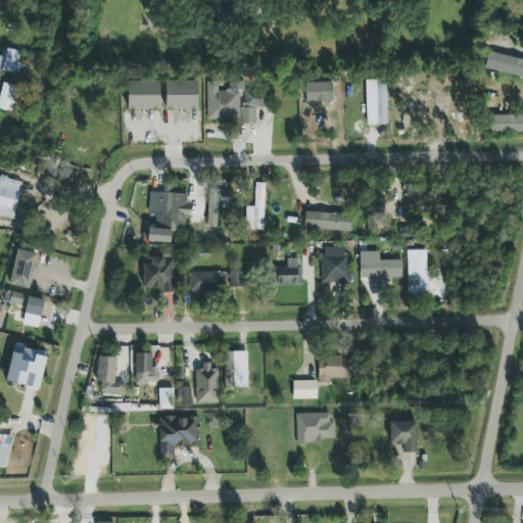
[(21,51),(3,48),(2,56),(0,55),(0,69),(18,73),(21,51)]
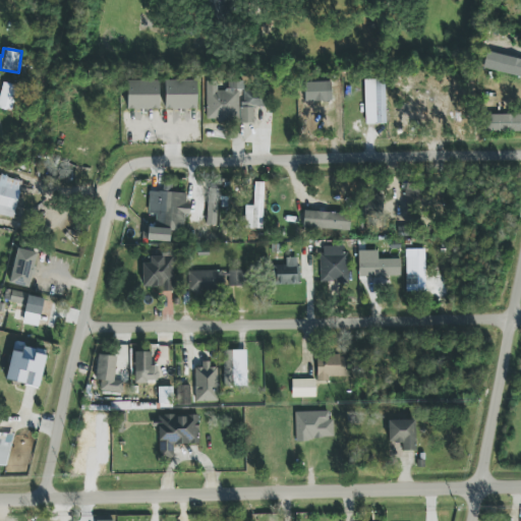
[(375,103),(365,103),(365,124),(386,123),(385,79),(374,80),(375,103)]
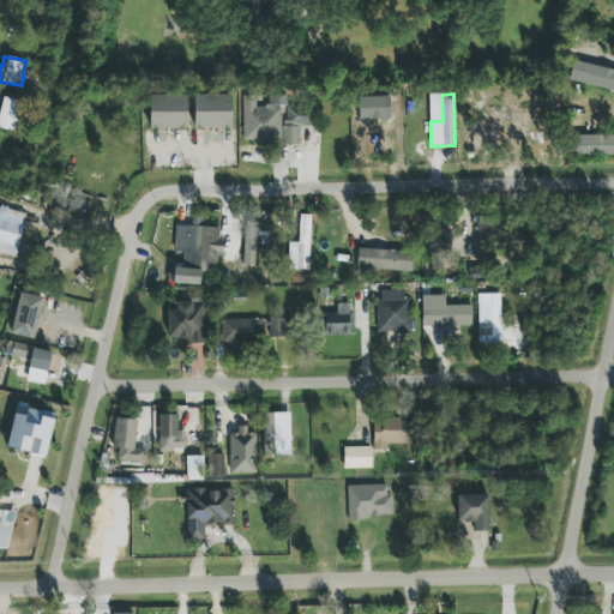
[(232,95),(194,95),(193,128),(232,128),(232,95)]
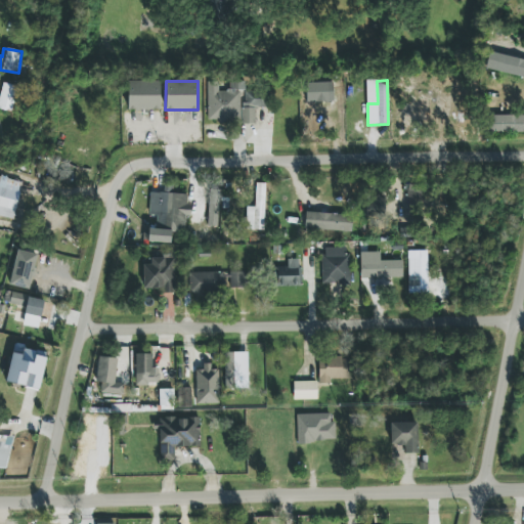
[(208,123),(256,122),(255,107),(269,107),(268,90),(247,91),(247,81),(229,81),(229,90),(219,91),(219,83),(207,83),(208,123)]
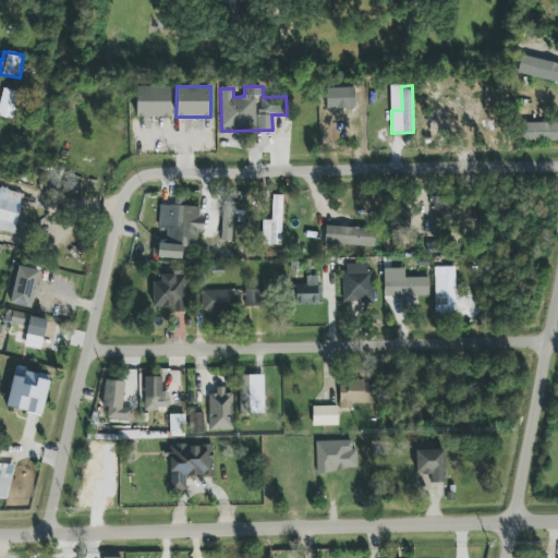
[(170,117),(170,87),(136,87),(136,117),(170,117)]
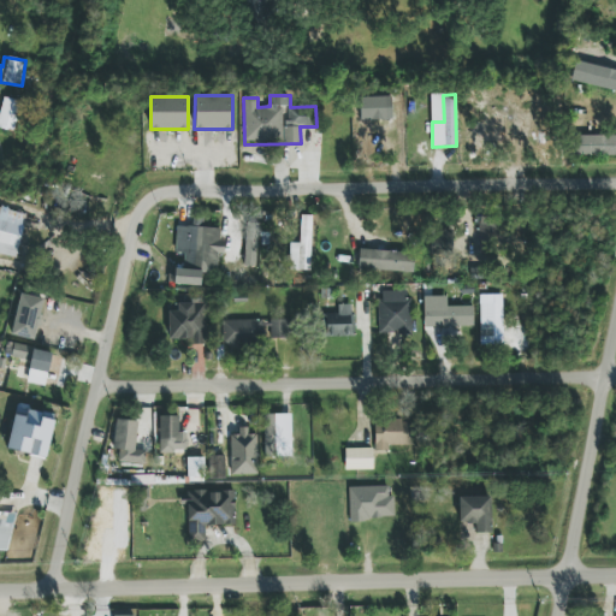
[(0,113),(0,128),(13,131),(21,101),(4,98),(0,113)]
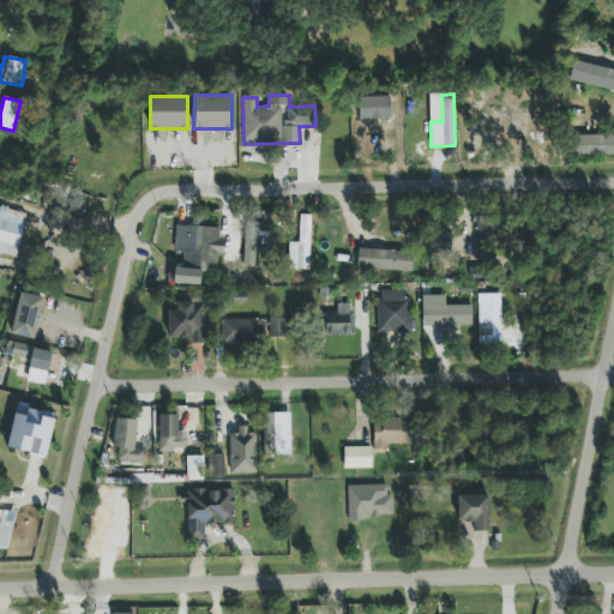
[(573,155),(613,155),(613,134),(575,134),(573,155)]
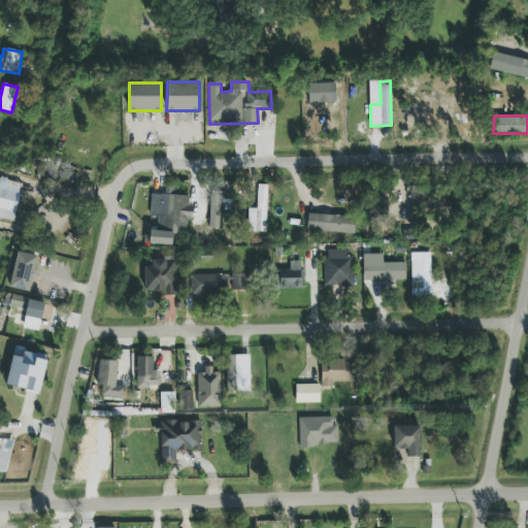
[(0,218),(13,221),(23,183),(0,177),(0,218)]
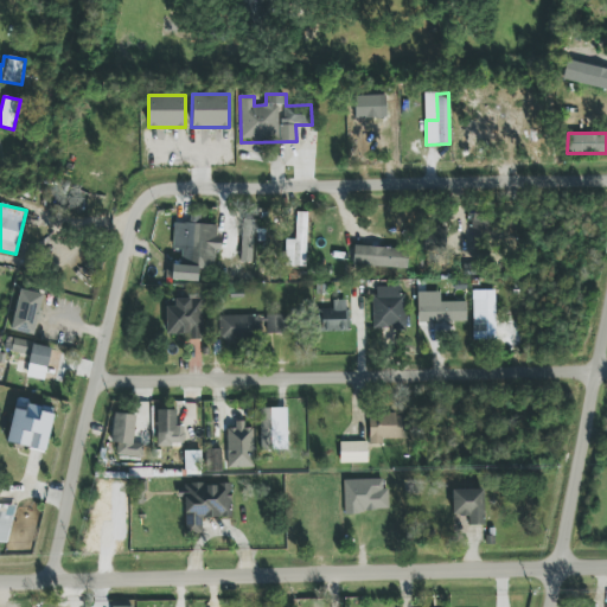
[(470,225),(487,231),(492,217),(474,211),(470,225)]
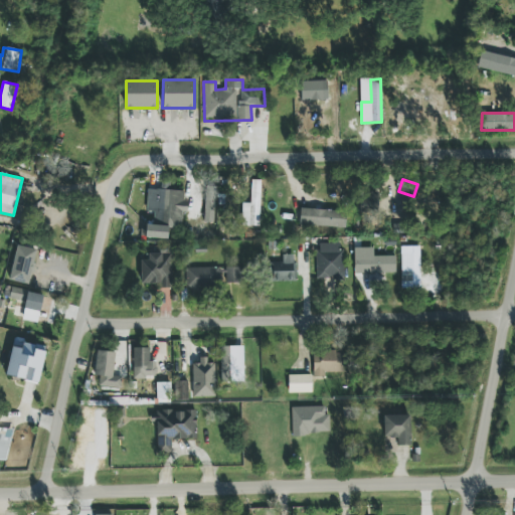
[(184,191),(148,189),(147,211),(154,212),(153,225),(146,224),(146,237),(168,238),(168,228),(181,228),(182,211),(187,212),(187,202),(183,201),(184,191)]
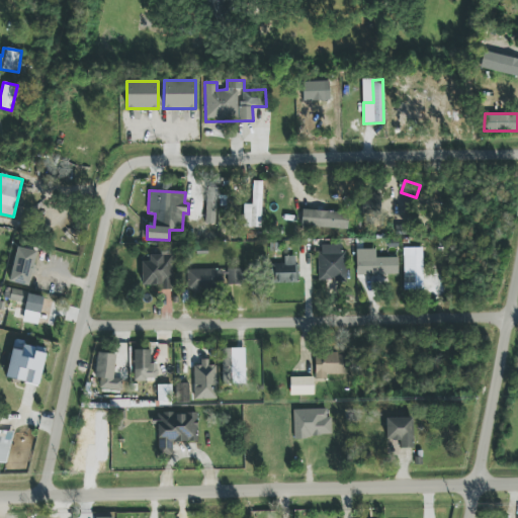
[(262,190),(246,190),(245,228),(261,228),(262,190)]
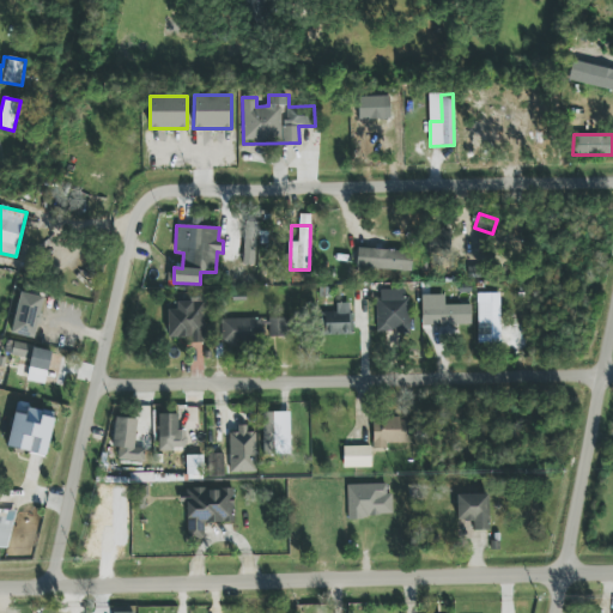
[(453,249),(454,229),(429,229),(428,249),(453,249)]
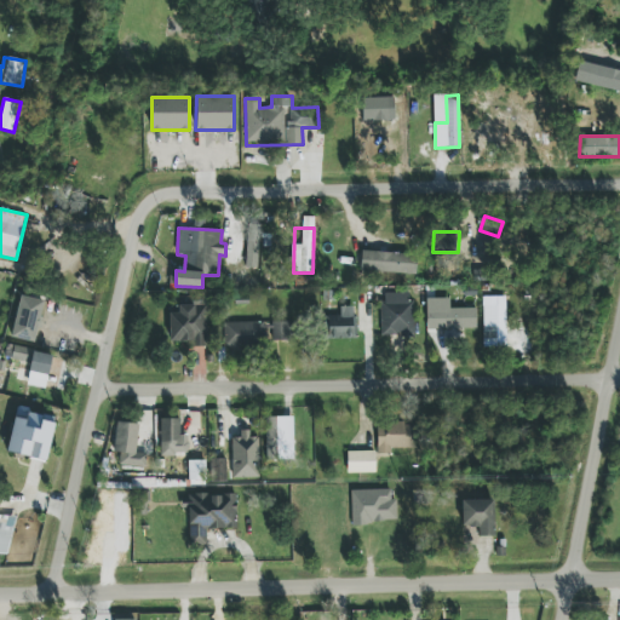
[(417,274),(417,254),(362,252),(361,271),(417,274)]
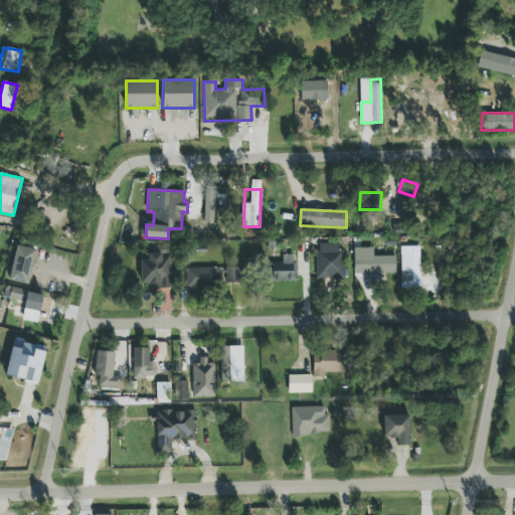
[(342,243),(317,243),(318,278),(343,278),(342,243)]
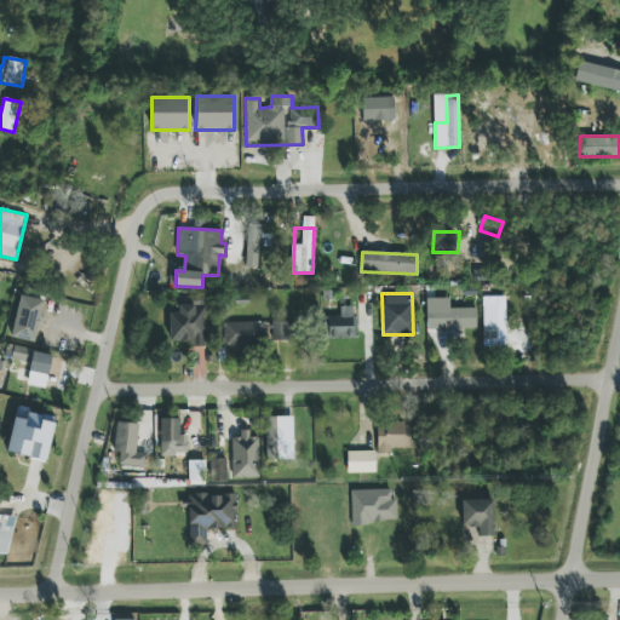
[(44,302),(21,296),(11,337),(33,343),(44,302)]
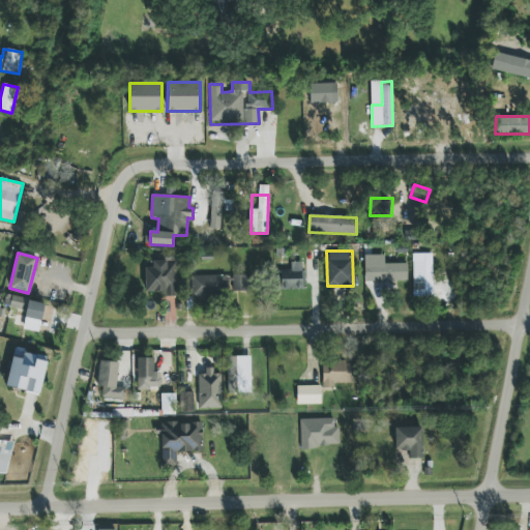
[(407,263),(384,264),(384,255),(364,256),(364,283),(408,283),(407,263)]
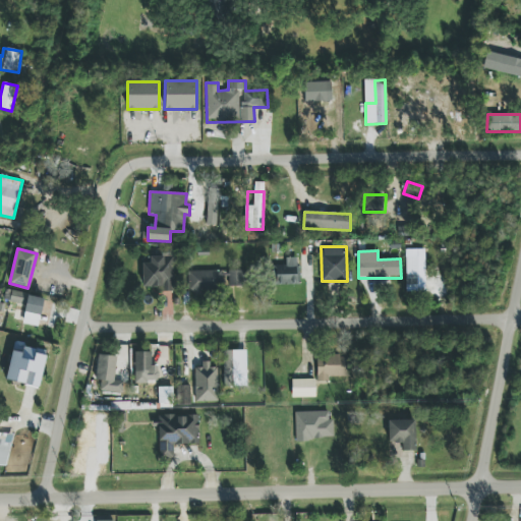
[(142,287),(165,287),(165,291),(174,291),(173,256),(150,256),(150,263),(141,263),(142,287)]
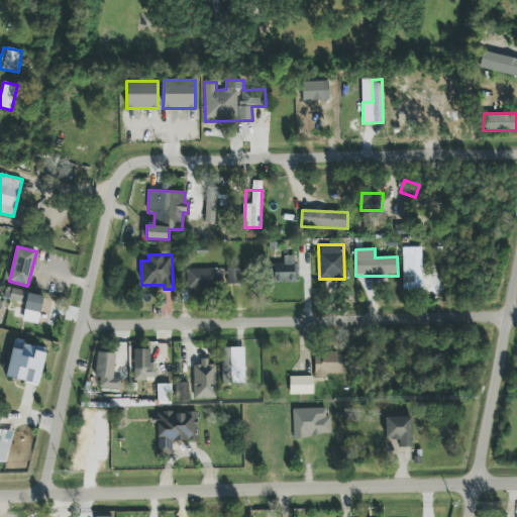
[(421,254),(402,254),(403,290),(423,290),(421,254)]
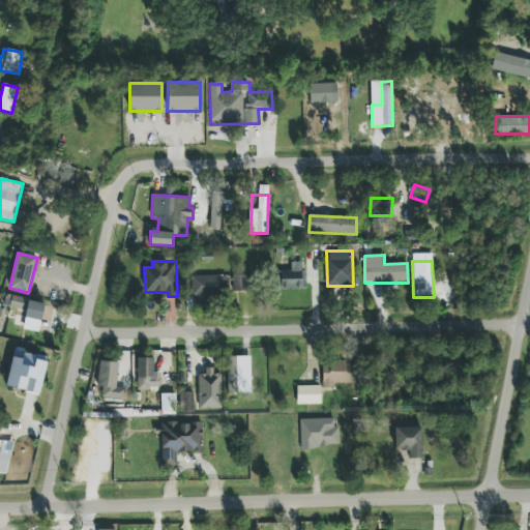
[(304,290),(303,262),(291,262),(291,270),(278,270),(280,290),(304,290)]
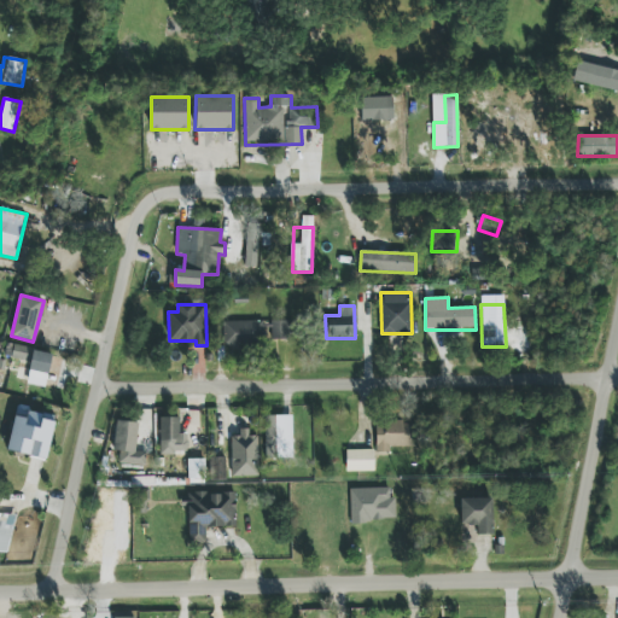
[(291,343),(291,321),(223,322),(223,344),(291,343)]
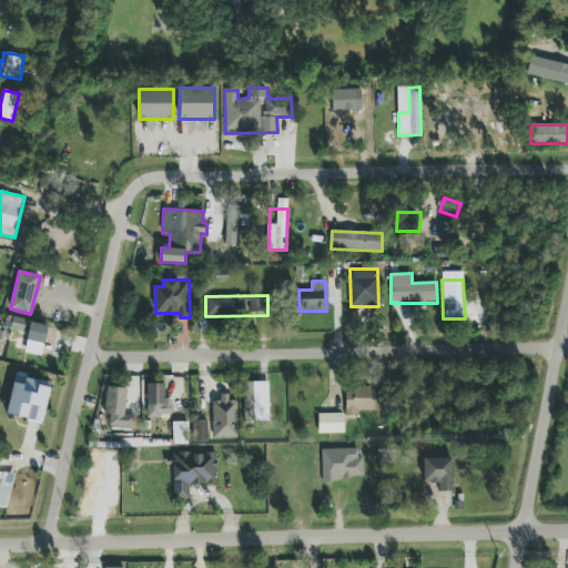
[(42,355),(48,325),(7,316),(4,327),(20,331),(16,350),(42,355)]
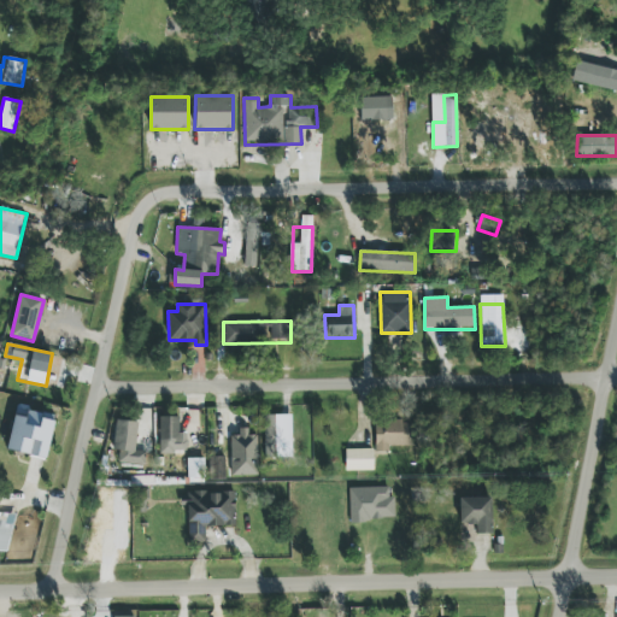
[(15,416),(6,451),(46,460),(57,416),(29,410),(27,418),(15,416)]
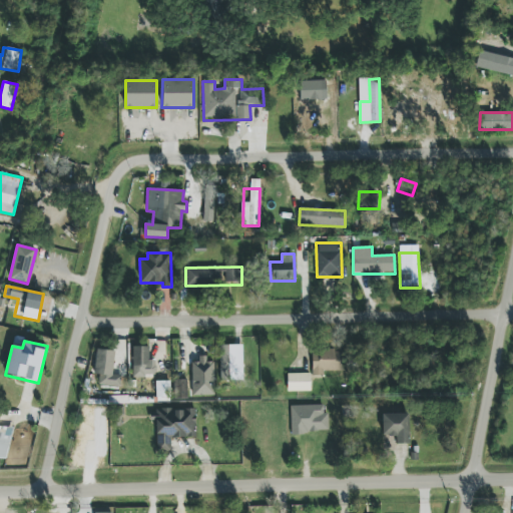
[(242,345),(219,346),(220,381),(243,381),(242,345)]
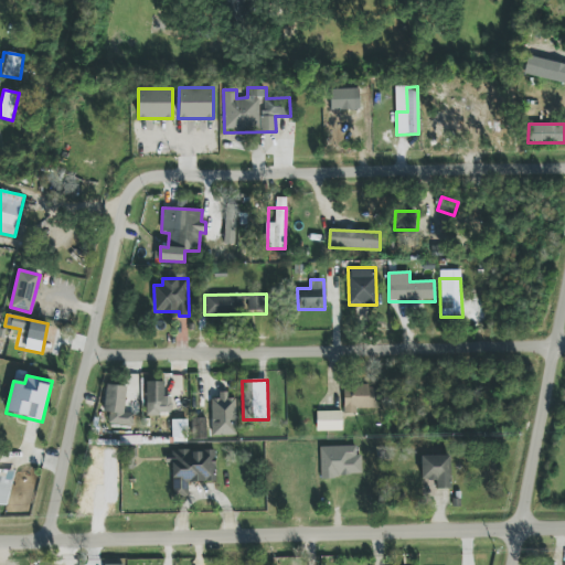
[(146,415),(171,415),(172,396),(164,396),(164,382),(147,382),(146,415)]
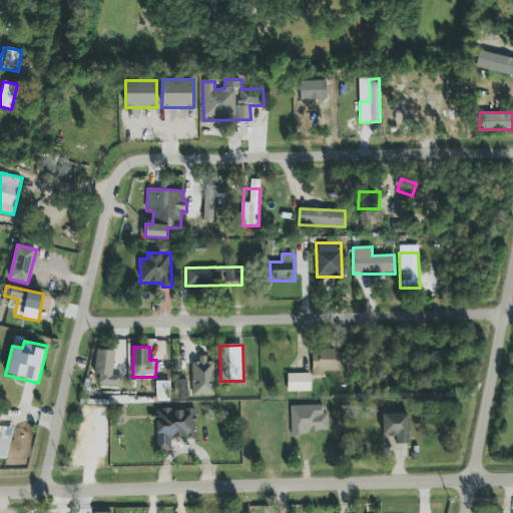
[(120,388),(121,376),(112,375),(115,352),(97,349),(94,375),(99,375),(98,385),(120,388)]
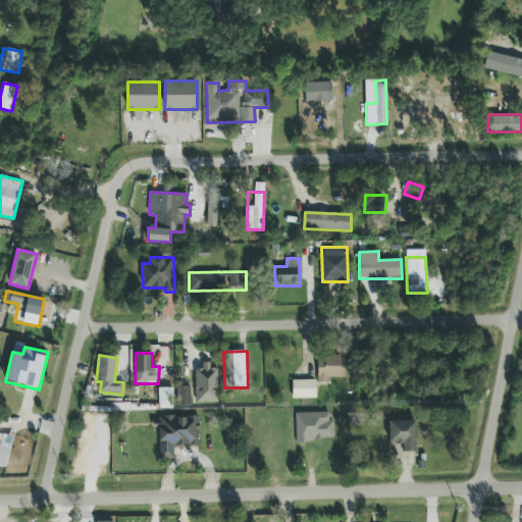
[(318,382),(329,382),(329,377),(352,377),(351,357),(317,357),(318,382)]
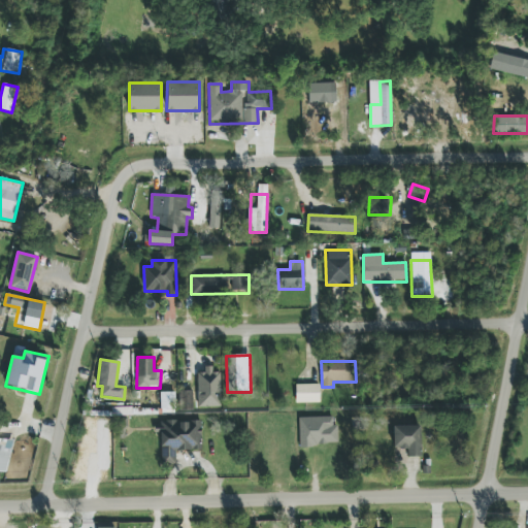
[(221,407),(221,372),(212,372),(212,366),(204,367),(205,373),(197,373),(198,407),(221,407)]
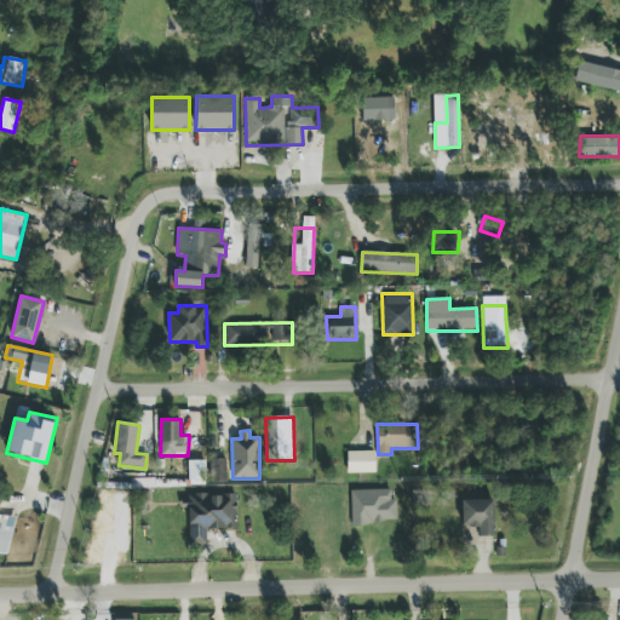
[(375,474),(375,452),(348,452),(348,474),(375,474)]
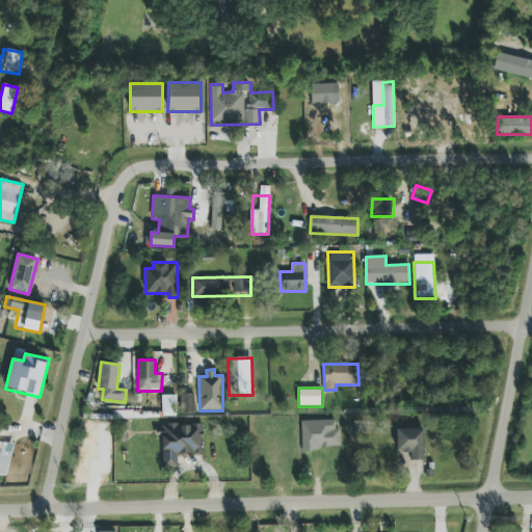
[(177,395),(162,396),(162,416),(177,416),(177,395)]
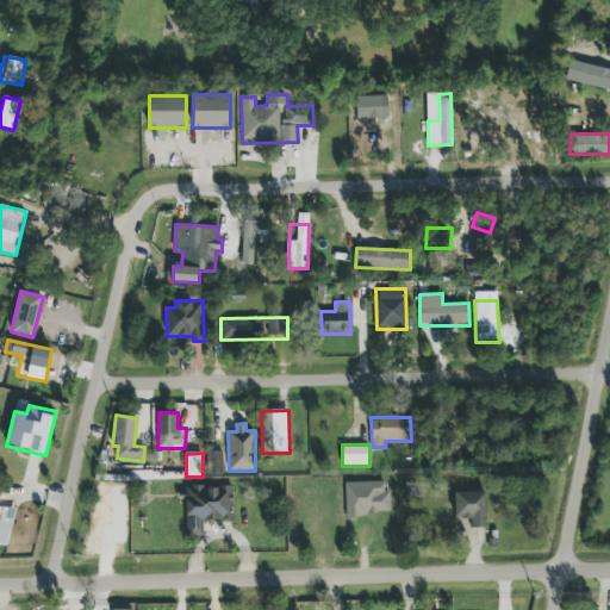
[(347,516),(391,514),(390,492),(385,492),(385,481),(346,483),(347,516)]
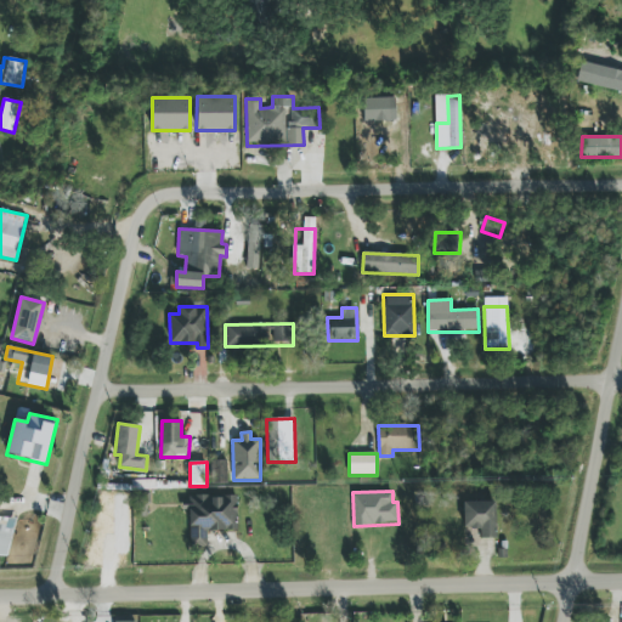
[(237,530),(237,496),(187,497),(187,548),(208,547),(207,531),(237,530)]
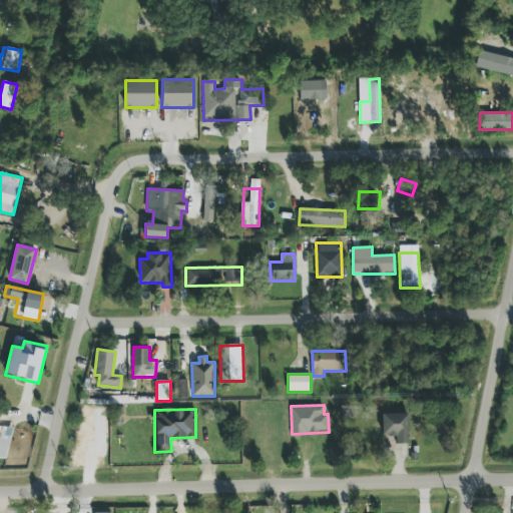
[(409,414),(382,414),(382,436),(396,436),(396,444),(409,444),(409,414)]
